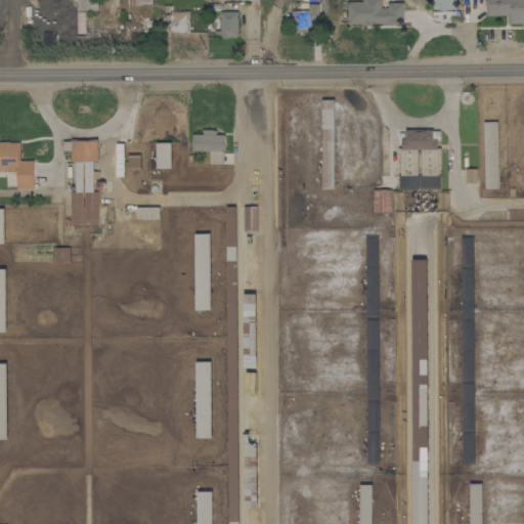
[(96,10),(95,0),(76,0),(77,11),(96,10)]
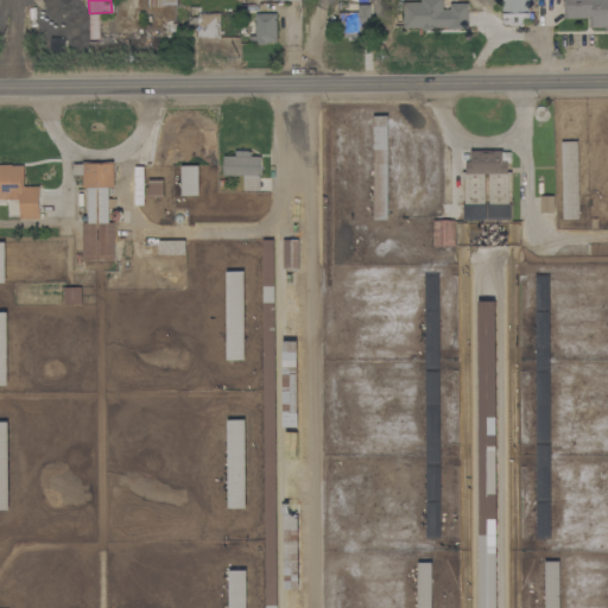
[(467,5),(442,5),(441,0),(419,0),(420,2),(403,2),(403,30),(467,29),(467,5)]
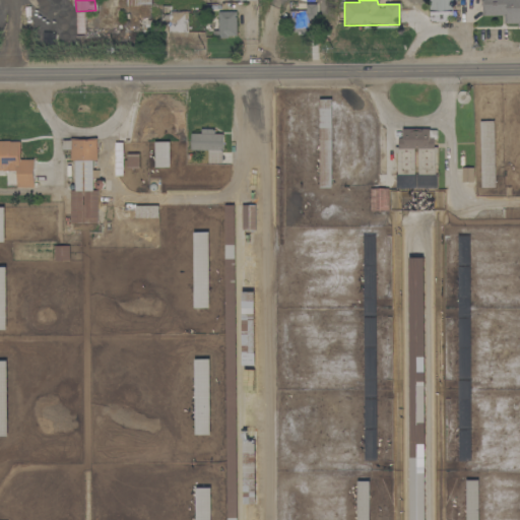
[(451,0),(429,0),(429,21),(452,21),(451,0)]
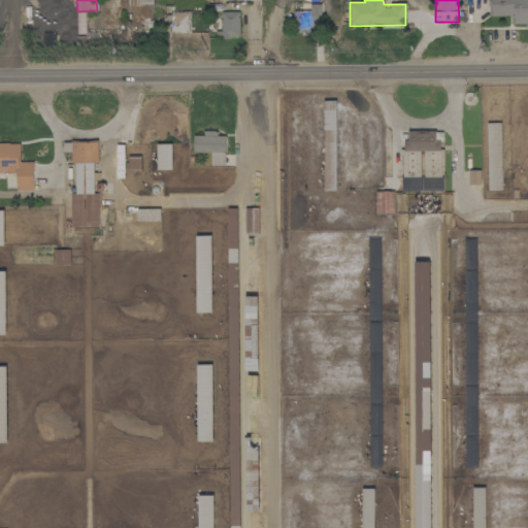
[(527,26),(527,0),(488,0),(489,17),(512,15),(512,27),(527,26)]
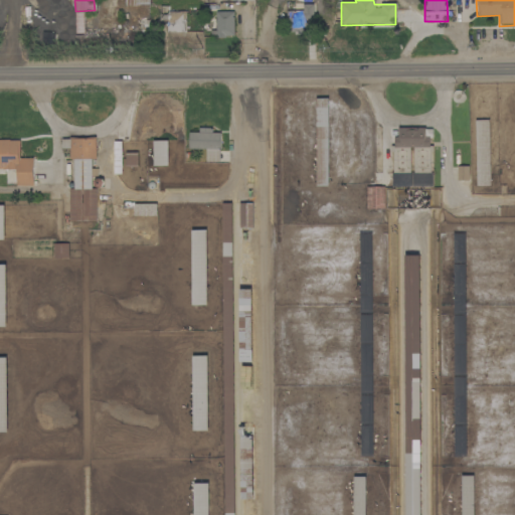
[(311,4),(302,4),(302,10),(288,11),(289,30),(312,30),(311,4)]
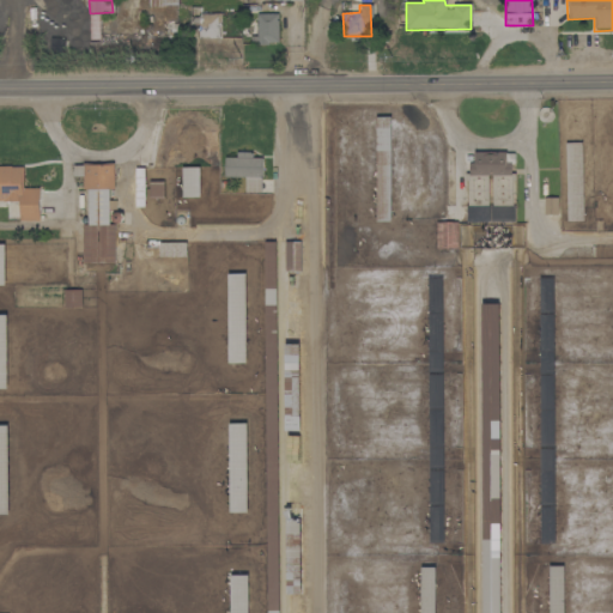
[(220,38),(220,13),(199,13),(199,37),(220,38)]
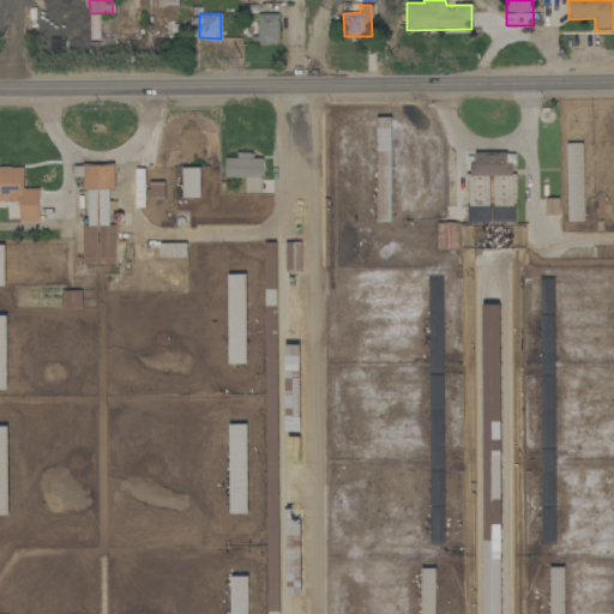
[(278,13),(256,13),(257,43),(278,43),(278,13)]
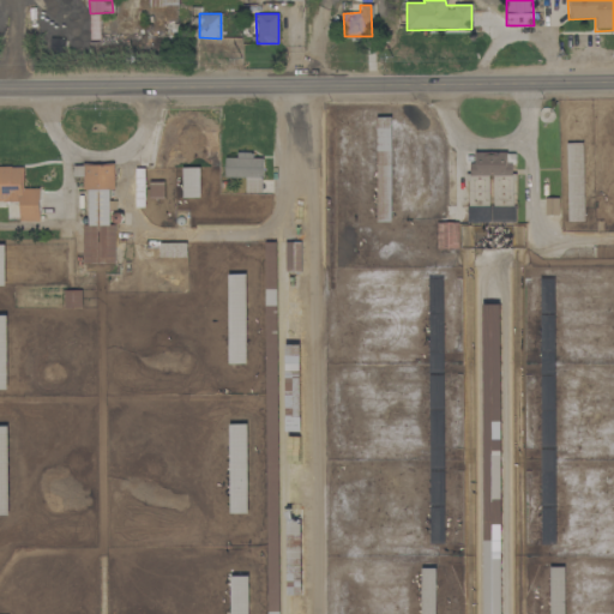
[(377,221),(391,221),(390,116),(375,118),(377,221)]
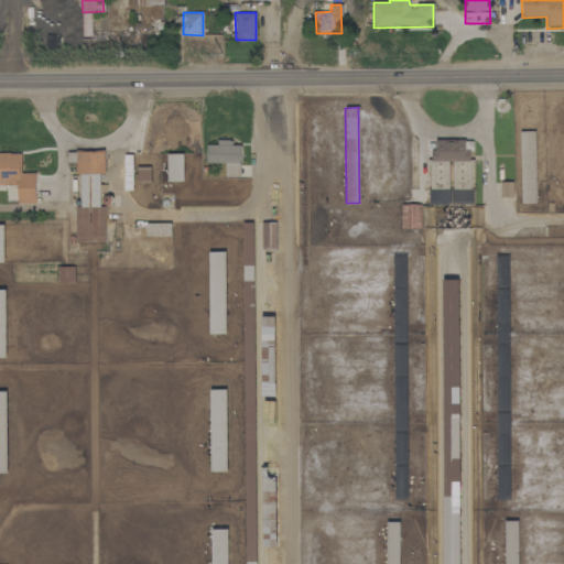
[(520,131),(521,203),(535,203),(534,131),(520,131)]
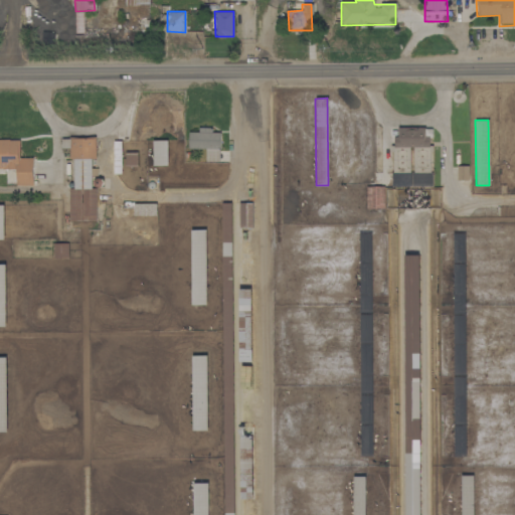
[(393,147),(427,147),(427,127),(397,128),(397,136),(393,136),(393,147)]
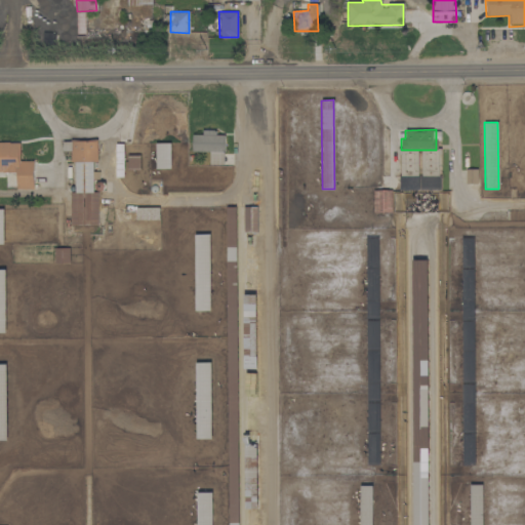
[(192,134),(192,152),(225,151),(224,134),(215,135),(215,130),(202,130),(202,134),(192,134)]
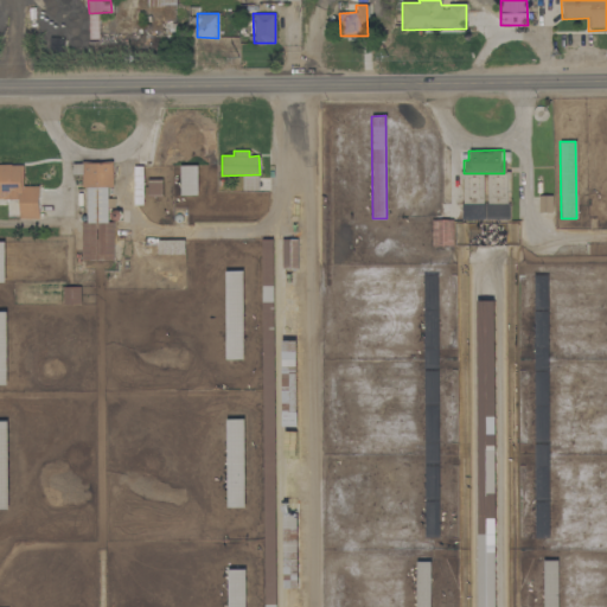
[(82,260),(113,261),(113,222),(107,222),(107,186),(113,186),(113,163),(72,161),(72,173),(82,173),(82,186),(87,186),(87,223),(82,223),(82,260)]
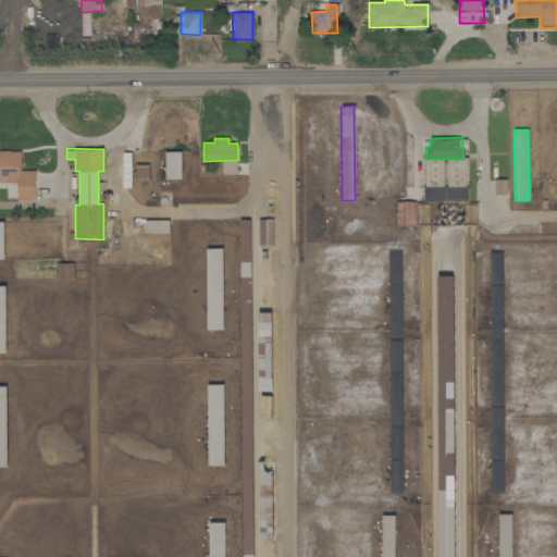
[(35,200),(35,171),(21,171),(21,150),(0,150),(0,182),(16,183),(16,200),(35,200)]
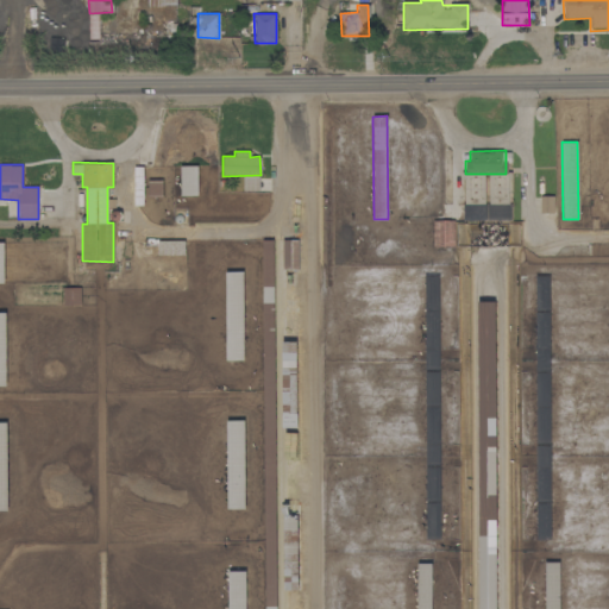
[(181,195),(199,195),(198,165),(181,165),(181,195)]
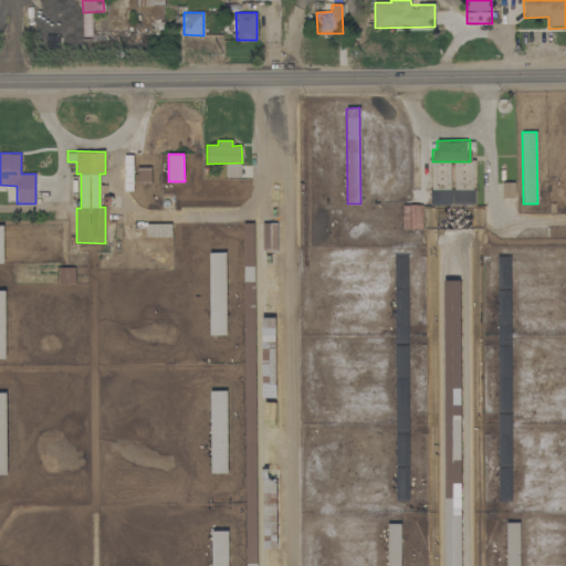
[(241,177),(241,164),(226,164),(226,177),(241,177)]
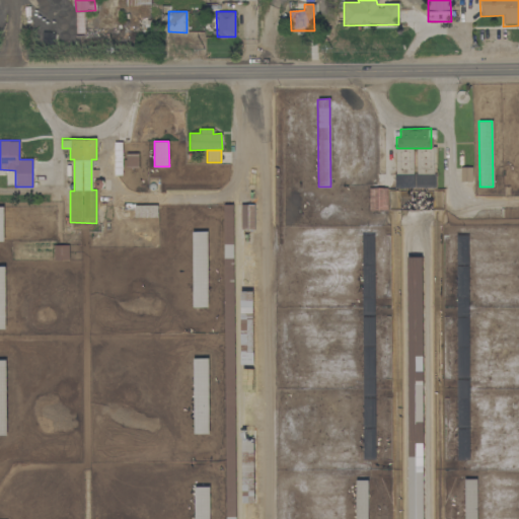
[(471,167),(460,167),(460,181),(471,181),(471,167)]
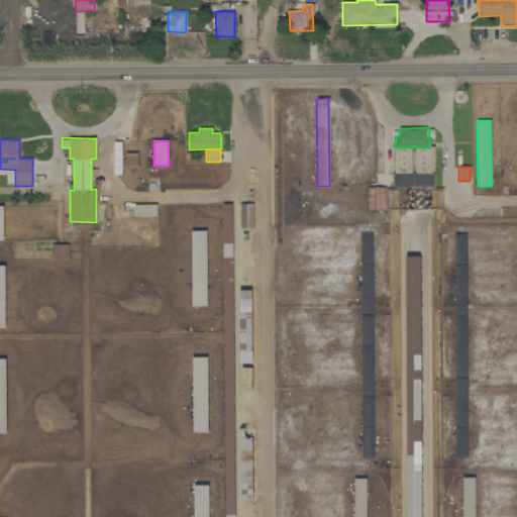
[(368,209),(386,209),(386,188),(368,187),(368,209)]
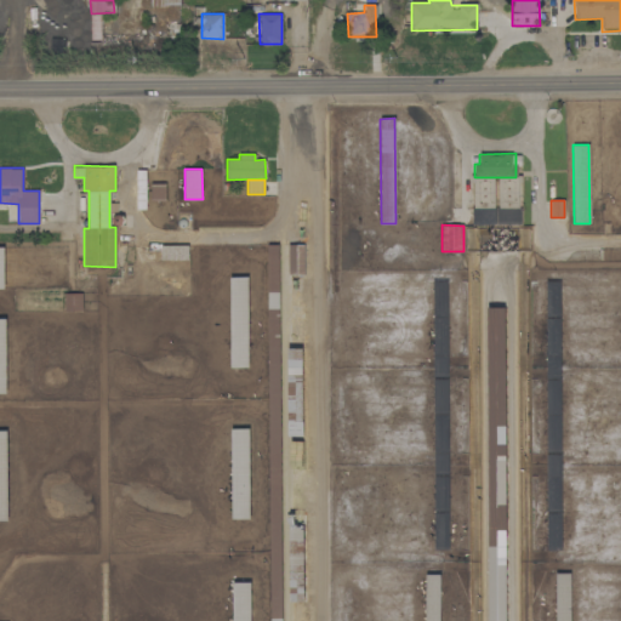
[(163,260),(188,258),(188,245),(171,246),(171,252),(163,252),(163,260)]
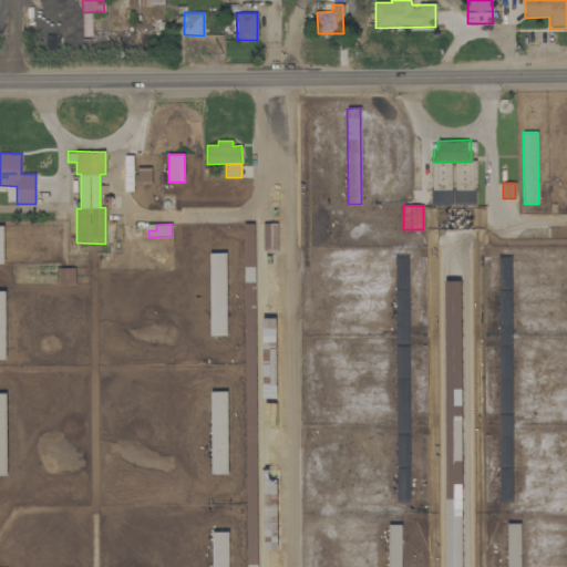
[(247,566),(257,566),(255,224),(244,224),(247,566)]
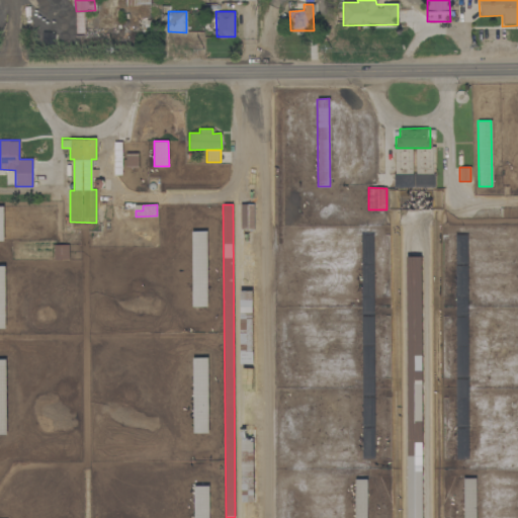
[(254,204),(241,204),(241,229),(254,229),(254,204)]
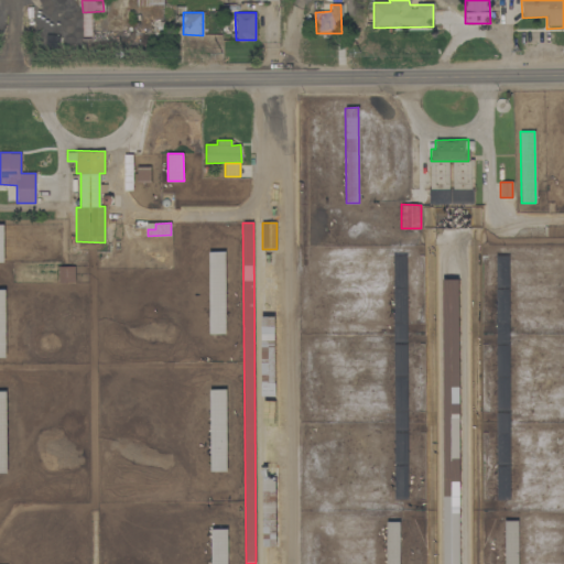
[(226,333),(226,251),(209,251),(210,333),(226,333)]
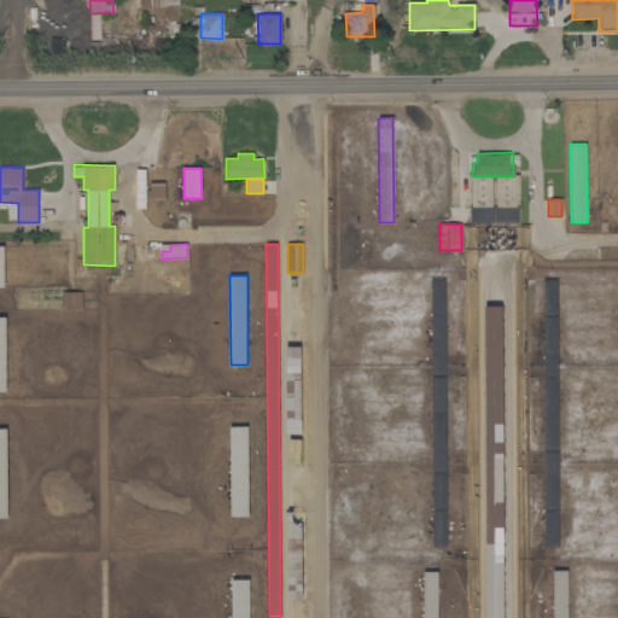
[(505,617),(505,307),(487,307),(487,617),(505,617)]
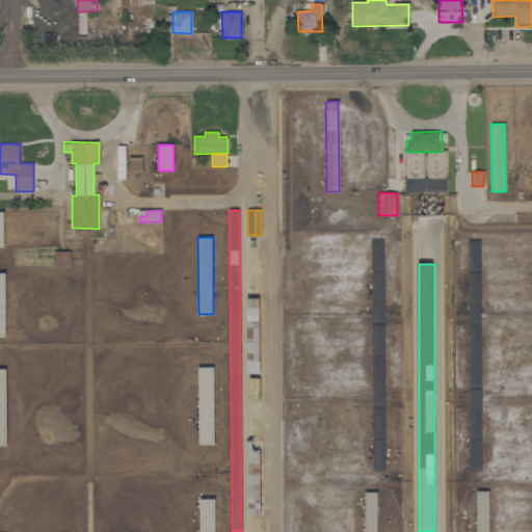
[(247,373),(261,373),(259,298),(247,299),(247,373)]
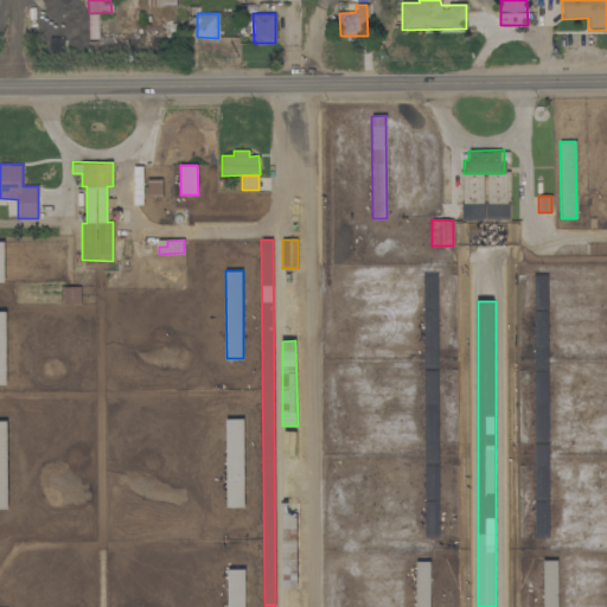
[(244,506),(244,419),(227,420),(228,506),(244,506)]
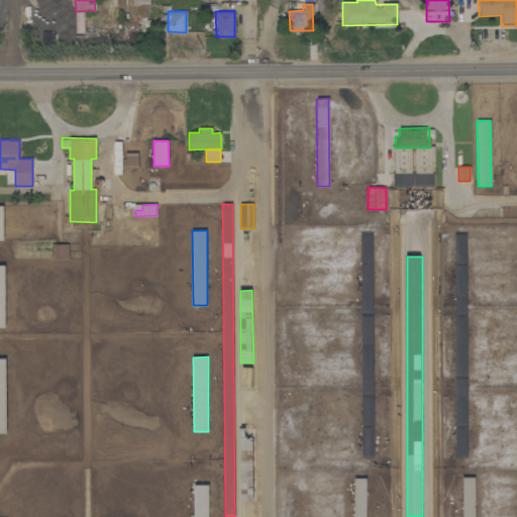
[(475,516),(475,477),(462,477),(462,516),(475,516)]
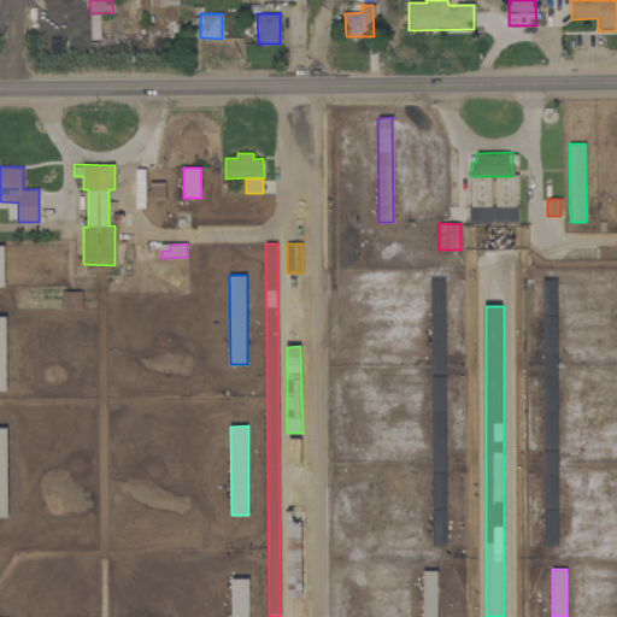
[(438,616),(438,571),(423,571),(422,616),(438,616)]
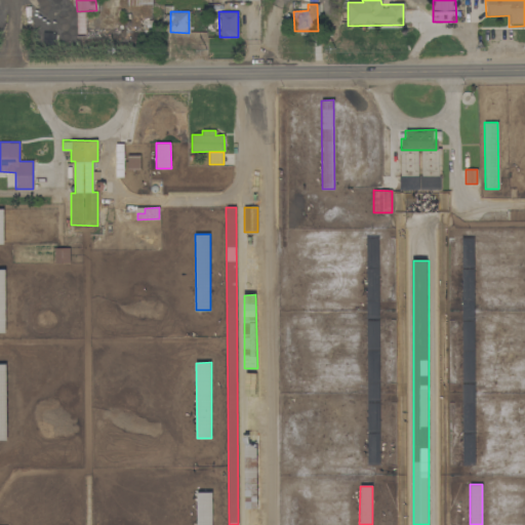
[(197,492),(197,524),(212,524),(212,492),(197,492)]
